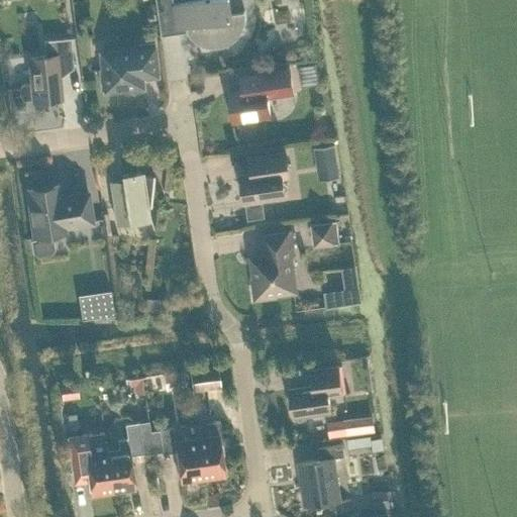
[(198,0),(173,4),(173,1),(172,0),(154,0),(161,35),(162,35),(162,32),(186,28),(186,31),(188,34),(190,37),(192,39),(194,40),(196,42),(198,43),(201,45),(203,45),(206,46),(208,47),(211,47),(214,47),(216,47),(219,46),(221,46),(224,45),(227,44),(229,43),(231,41),(234,39),(237,36),(239,34),(240,32),(241,30),(242,28),(242,26),(243,23),(244,21),(244,19),(244,16),(244,14),(244,12),(243,10),(242,10),(242,12),(230,14),(227,0),(198,0)]
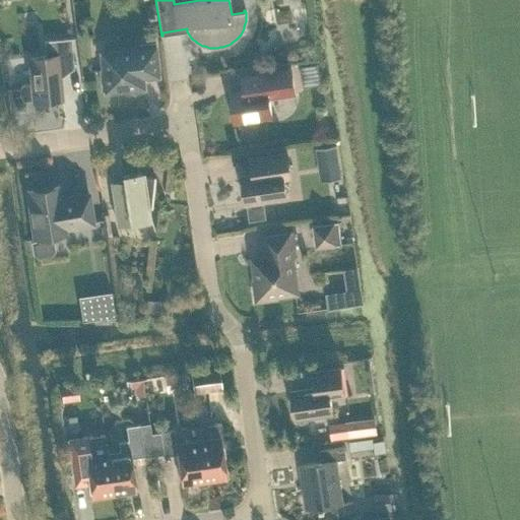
[(20,85),(18,88),(19,95),(21,99),(24,100),(31,99),(31,103),(60,100),(58,78),(57,69),(72,68),(69,38),(53,40),(42,41),(43,56),(27,57),(30,83),(22,83),(20,85)]
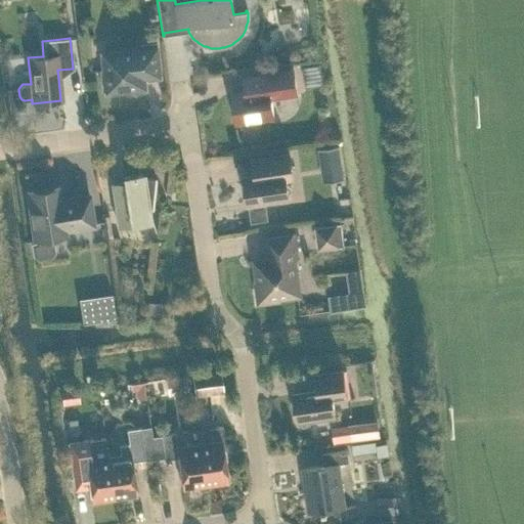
[(106,92),(145,88),(144,78),(160,76),(156,43),(139,45),(140,49),(102,53),(104,71),(101,71),(103,89),(106,89),(106,92)]
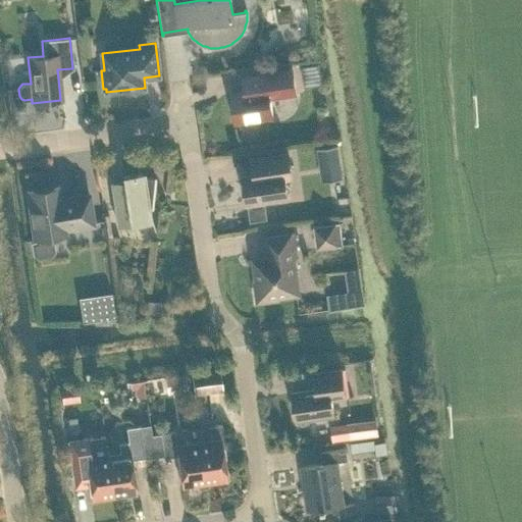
[(321,84),(318,63),(301,66),(304,86),(321,84)]
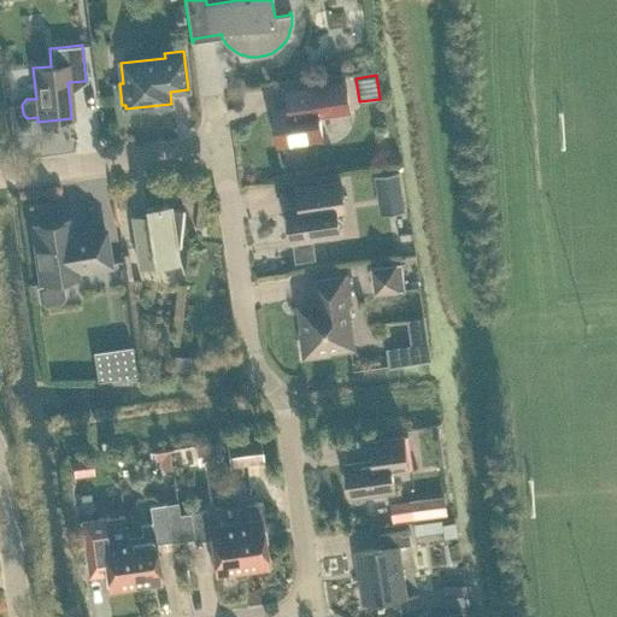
[(318,116),(348,111),(345,82),(286,90),(288,109),(271,111),(276,145),(321,139),(318,116)]
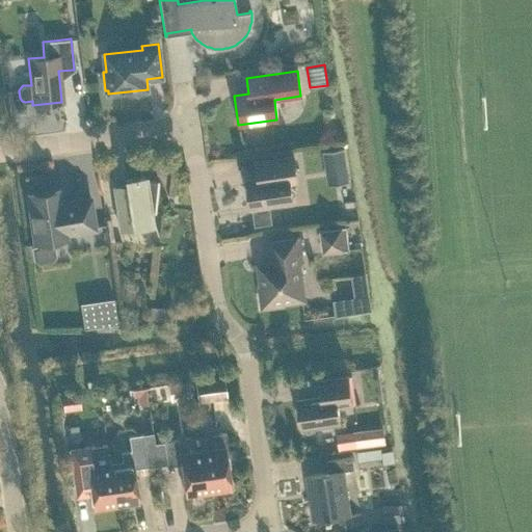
[(325,185),(348,182),(344,149),(321,151),(325,185)]
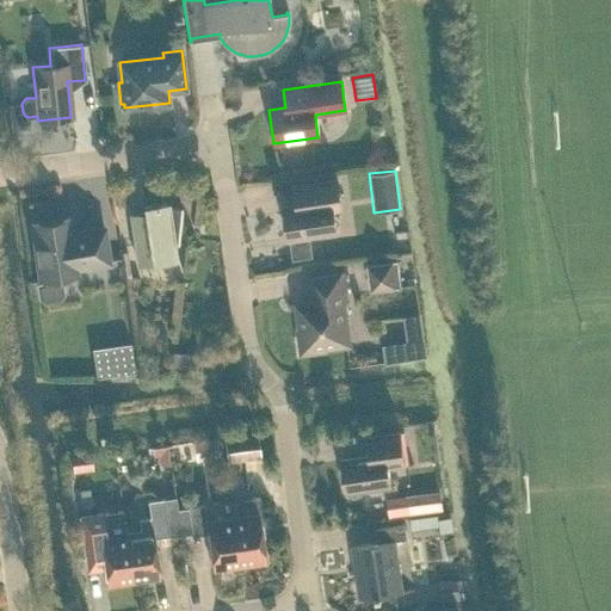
[(288,238),(289,238),(292,258),(310,255),(308,235),(337,230),(332,201),(340,199),(337,180),(294,186),(296,205),(283,207),(288,238)]
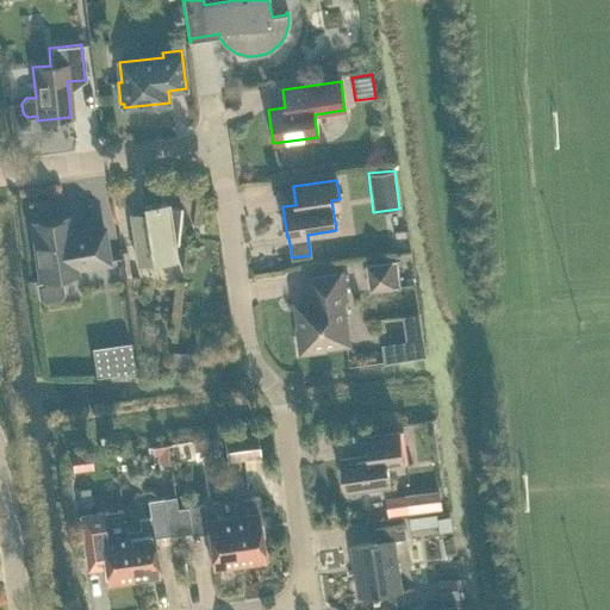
[(178,209),(165,207),(165,201),(162,201),(163,203),(143,206),(143,211),(129,213),(136,265),(173,259),(170,243),(176,243),(180,207),(179,207),(178,209)]
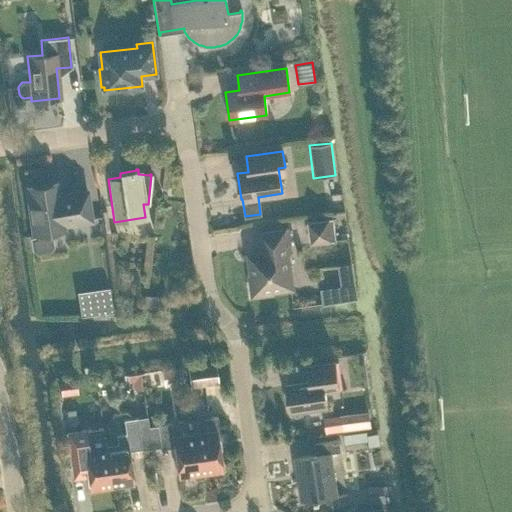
[(86,191),(66,194),(66,196),(58,197),(56,182),(55,182),(56,186),(26,191),(26,187),(25,187),(32,234),(34,234),(35,238),(31,239),(32,249),(36,252),(48,250),(51,247),(48,232),(63,230),(62,225),(90,220),(86,191)]
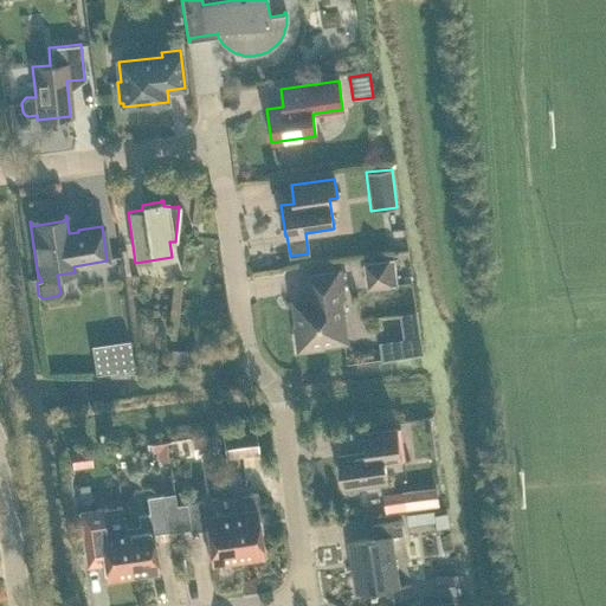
[(394,285),(391,258),(362,262),(366,289),(394,285)]
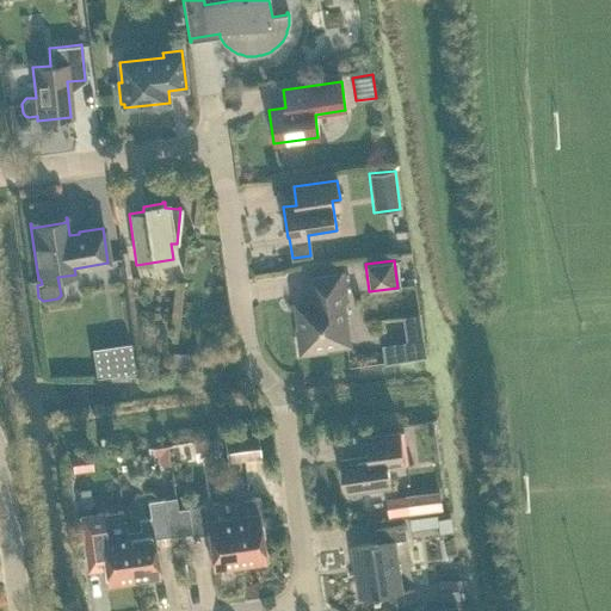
[(296,331),(300,353),(323,350),(322,347),(347,344),(341,300),(347,298),(344,272),(310,277),(314,302),(296,304),(300,329),(296,331)]
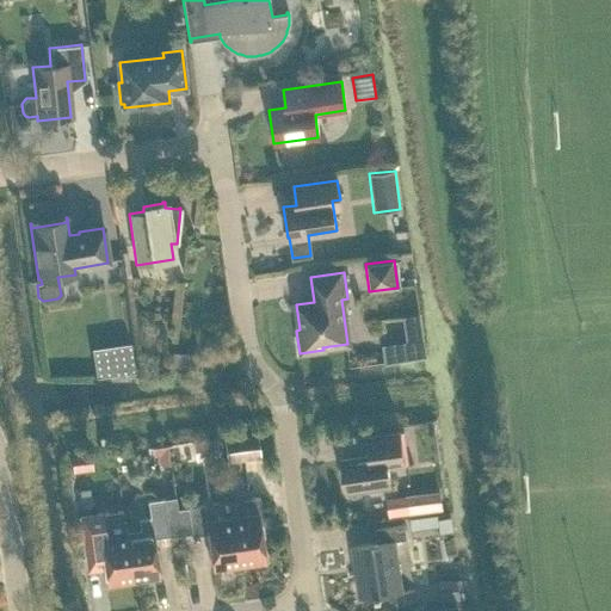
[(129,343),(115,345),(118,374),(134,371),(129,343)]
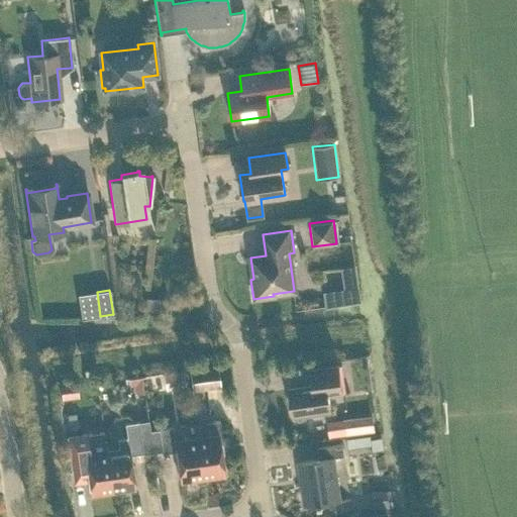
[(288,389),(293,423),(294,423),(293,416),(329,411),(327,396),(341,394),(337,366),(309,370),(312,385),(288,389)]
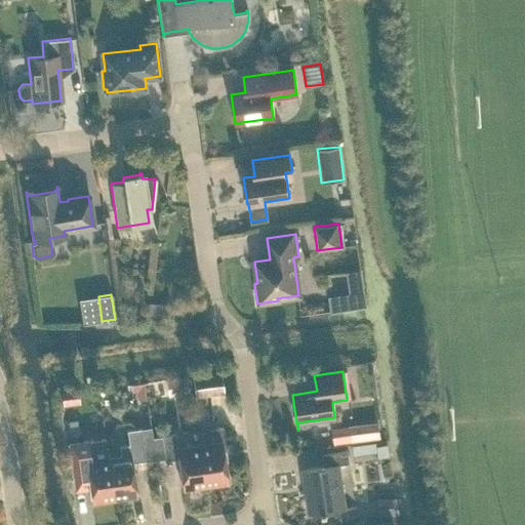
[(191,376),(194,397),(223,393),(219,372),(191,376)]
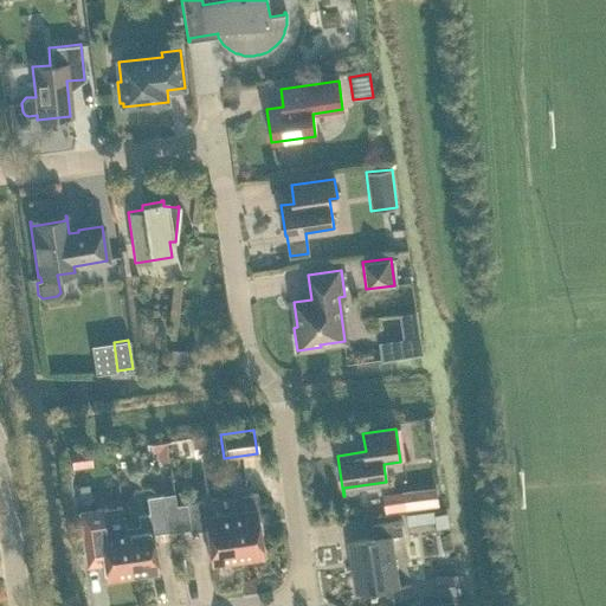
[(216,451),(214,437),(199,439),(201,453),(216,451)]
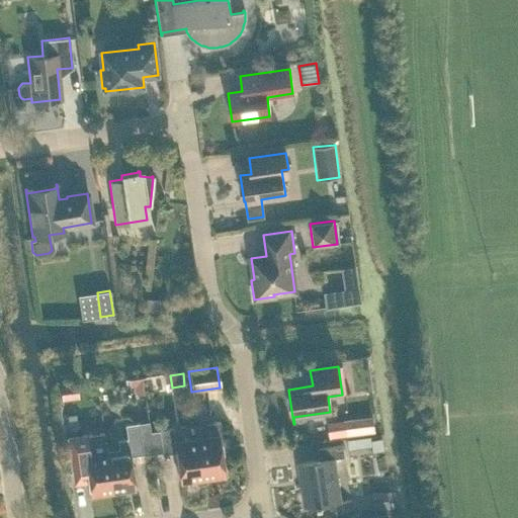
[(76,408),(63,409),(66,432),(78,430),(76,408)]
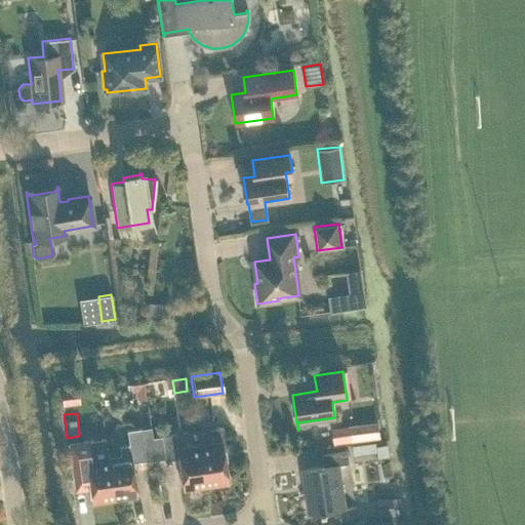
[(349,426),(332,428),(334,444),(351,441),(380,437),(378,421),(349,426)]
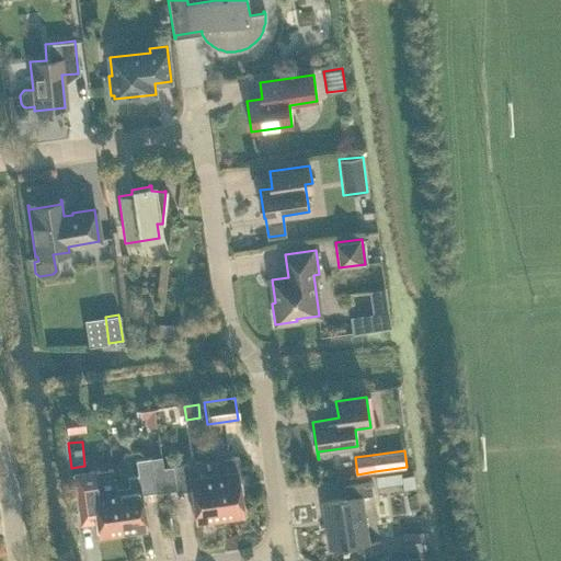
[(242,516),(236,472),(236,470),(239,470),(237,455),(222,457),(225,473),(212,476),(218,519),(242,516)]
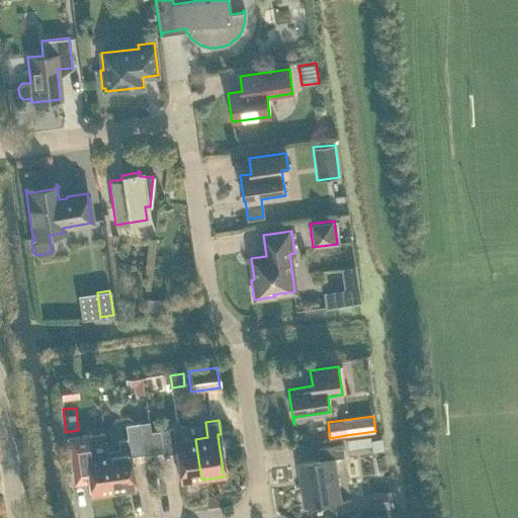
[(117,450),(105,452),(111,493),(134,489),(128,456),(143,454),(138,422),(123,424),(125,438),(115,439),(117,450)]
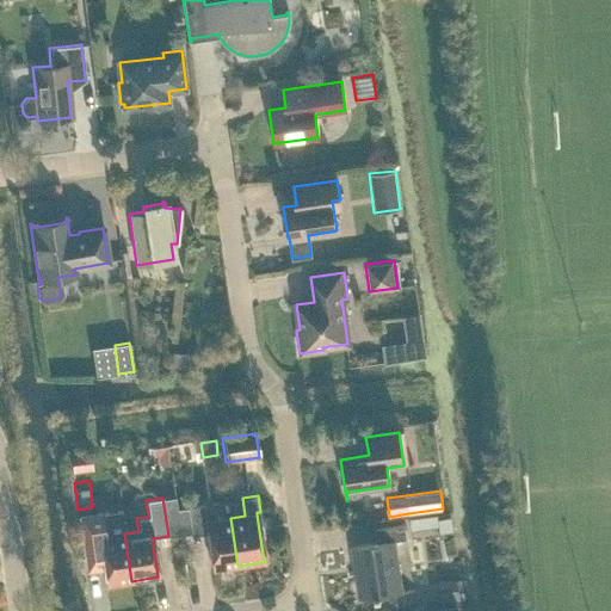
[(238,566),(230,518),(205,522),(202,505),(185,507),(190,535),(205,534),(211,569),(238,566)]
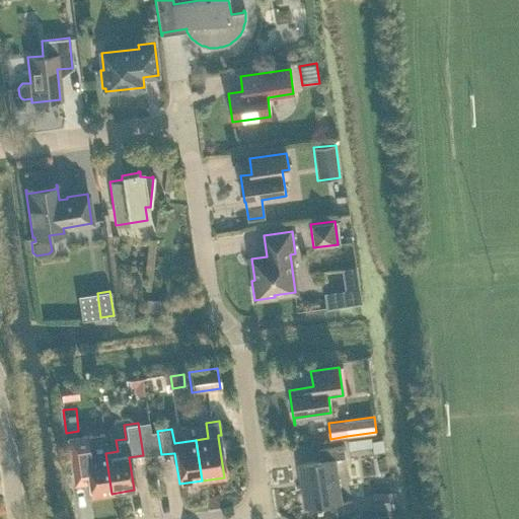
[(102,433),(67,439),(71,468),(73,485),(87,483),(89,497),(112,494),(105,453),(102,433)]
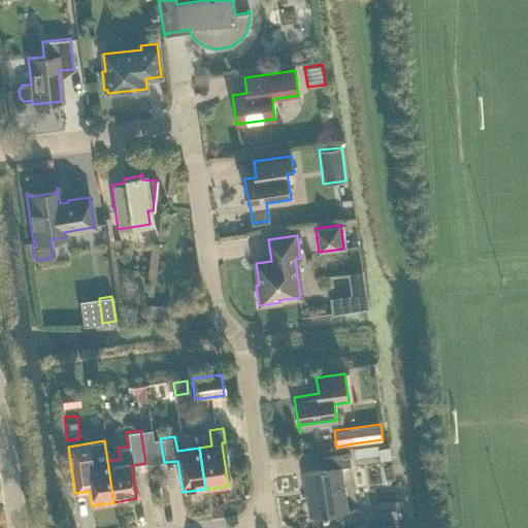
[(349,453),(324,456),(326,468),(302,471),(302,473),(305,472),(311,515),(309,516),(309,517),(358,509),(357,508),(345,509),(338,466),(351,465),(349,453)]
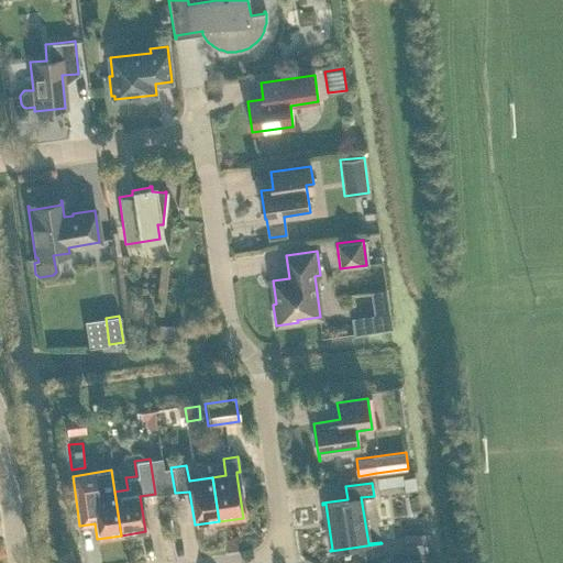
[(423,552),(421,531),(404,533),(407,554),(423,552)]
